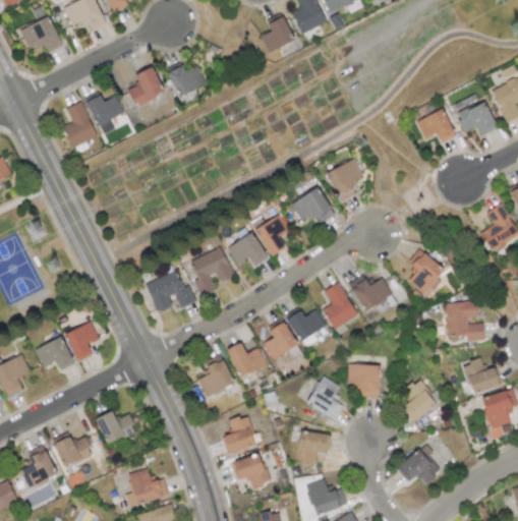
[(107,22),(96,0),(78,0),(64,7),(74,27),(87,21),(91,31),(107,22)]
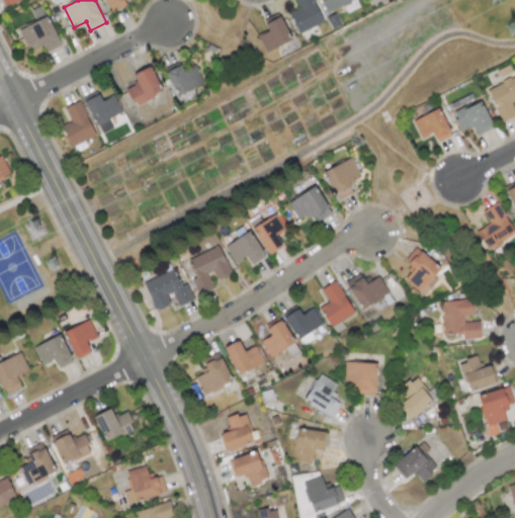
[(107,0),(112,11),(129,5),(126,0),(107,0)]
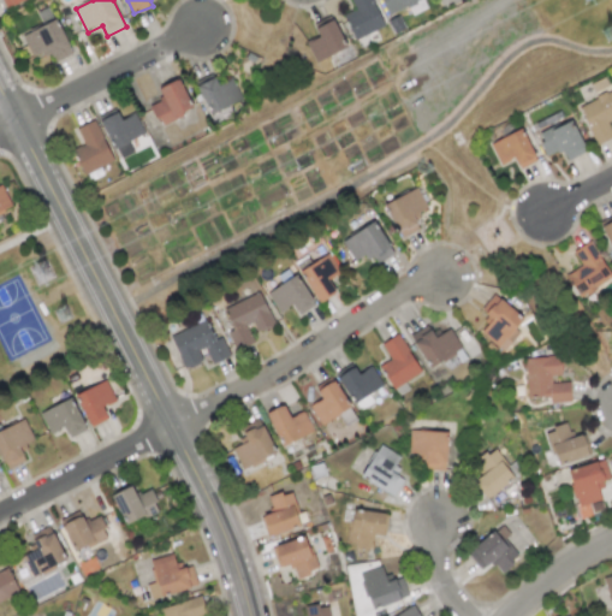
[(352,0),(357,10),(345,15),(357,40),(387,25),(375,0),(352,0)]
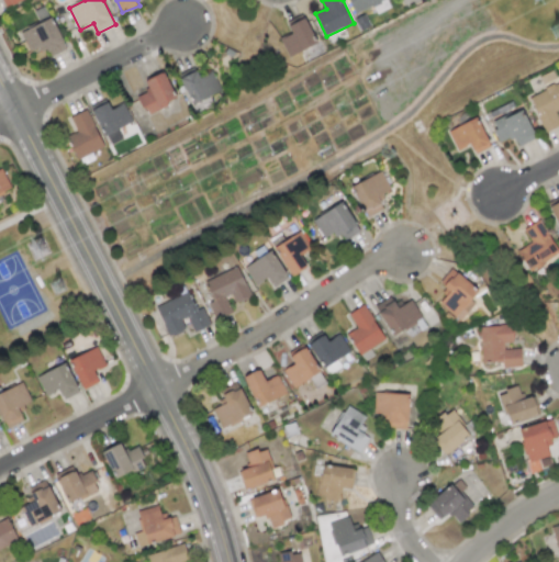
[(348,0),(355,14),(388,1),(387,0),(348,0)]
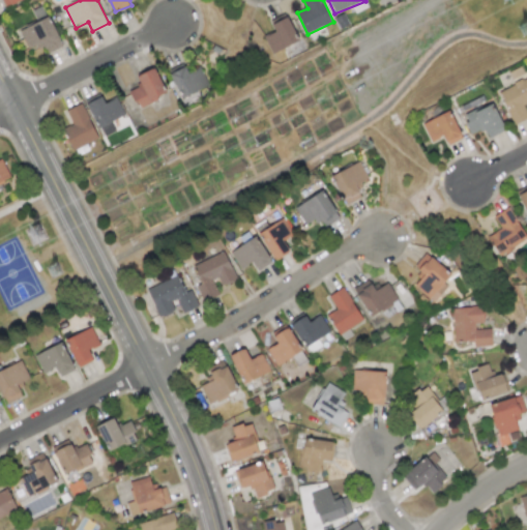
[(276,32),(266,35),(272,53),(299,43),(291,17),(273,23),(276,32)]
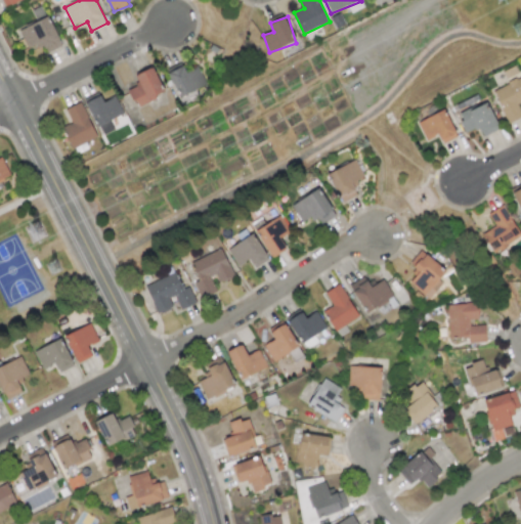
[(187,72),(185,66),(170,72),(180,96),(208,85),(200,67),(187,72)]
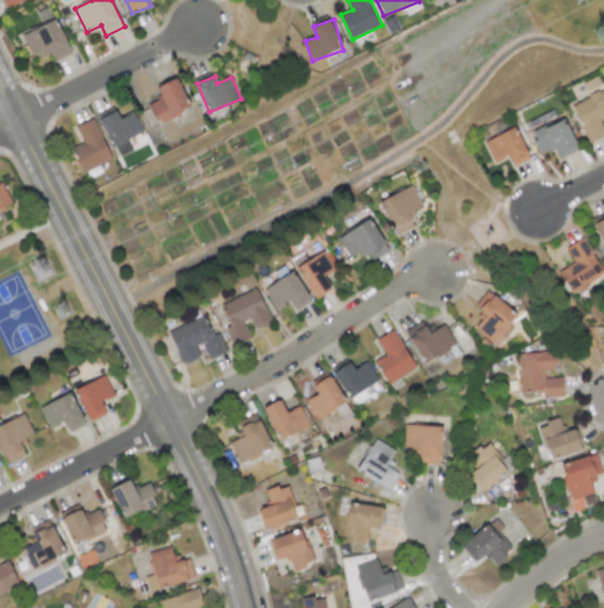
[(194,109),(180,77),(158,87),(163,99),(152,103),(160,122),(194,109)]
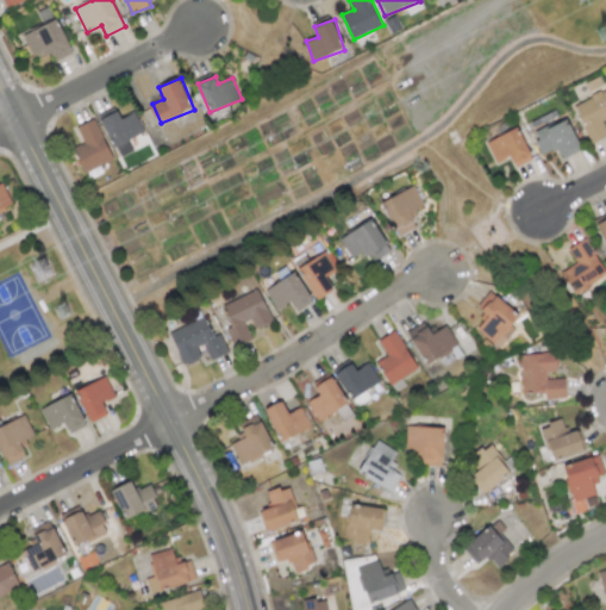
[(593,143),(605,137),(605,124),(604,120),(605,119),(605,91),(576,104),(593,143)]
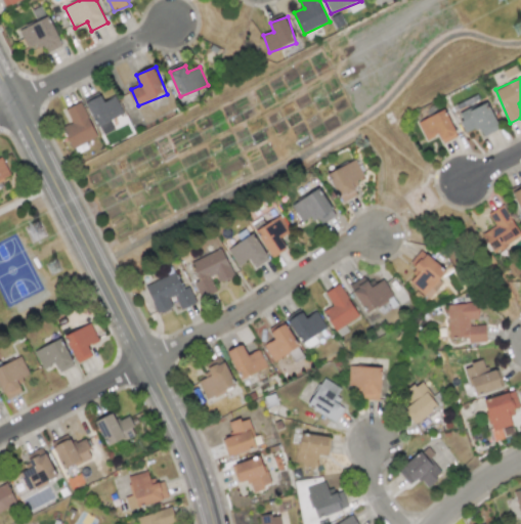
[(117,96),(105,101),(102,95),(88,101),(103,135),(117,129),(112,120),(125,114),(117,96)]
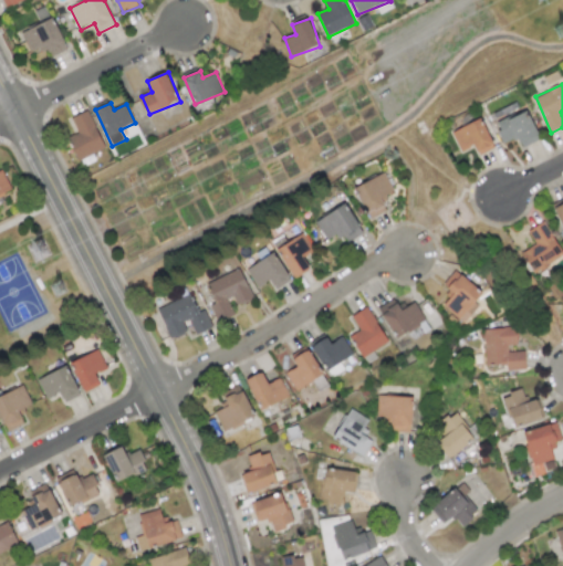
[(77,159),(105,149),(91,111),(73,117),(80,134),(70,137),(77,159)]
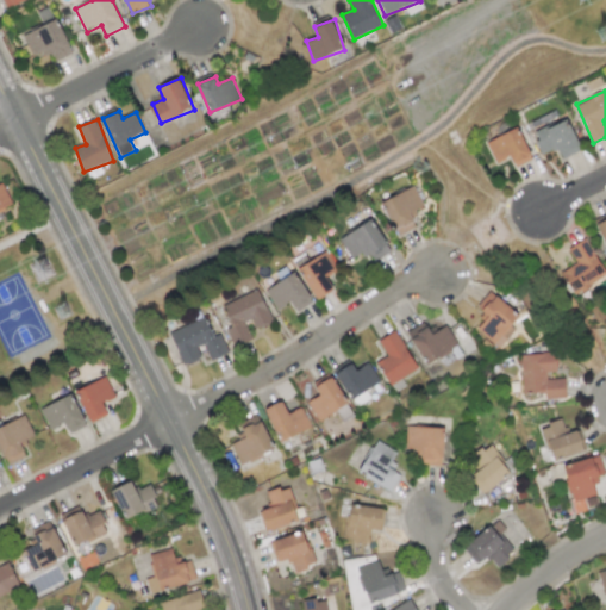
[(517,167),(533,159),(519,128),(488,142),(498,163),(512,156),(517,167)]
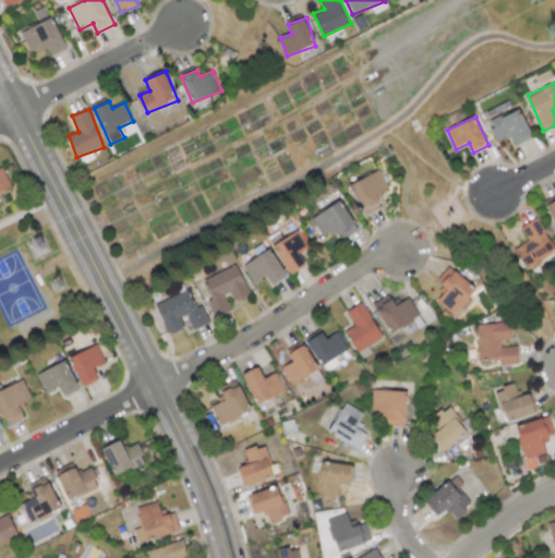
[(0,192),(13,186),(3,167),(0,168),(0,192)]
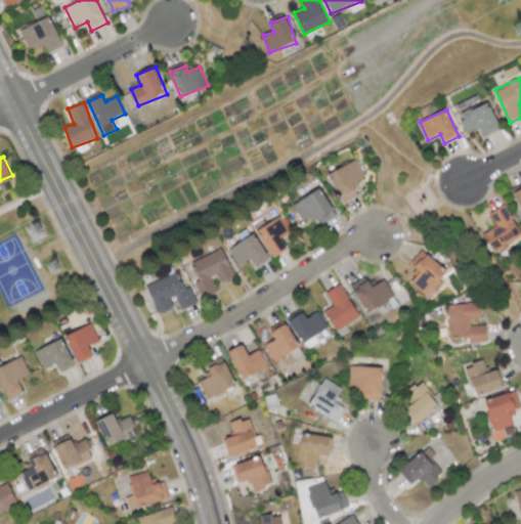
[(343,203),(359,195),(353,183),(366,177),(357,160),(329,173),(343,203)]
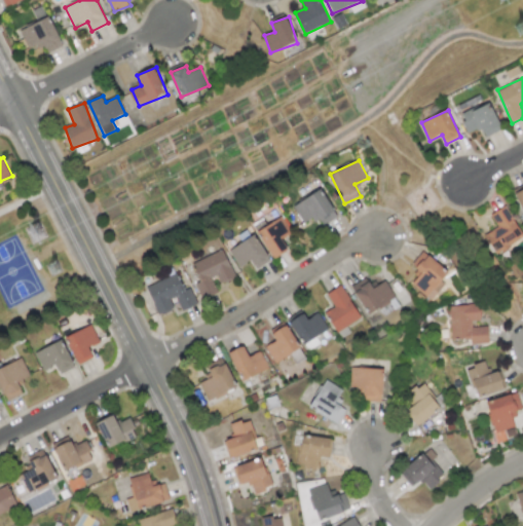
[(305,223),(314,218),(320,226),(338,214),(322,189),(294,205),(305,223)]
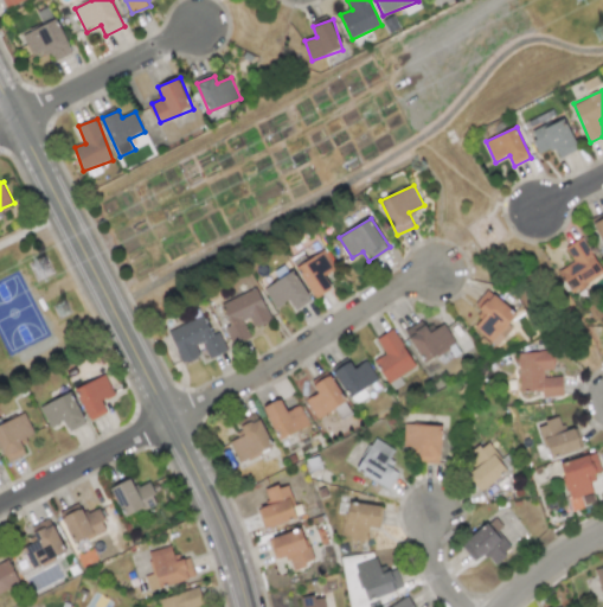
[(576,262),(560,270),(572,293),(602,278),(602,268),(585,237),(568,247),(576,262)]
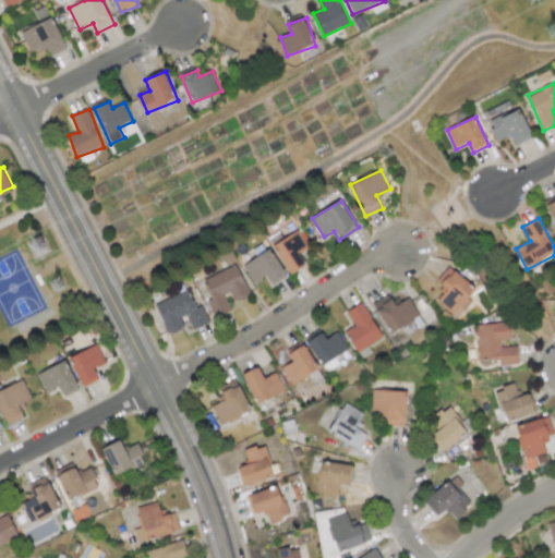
[(308,266),(301,253),(311,249),(303,230),(275,243),(289,275),(308,266)]
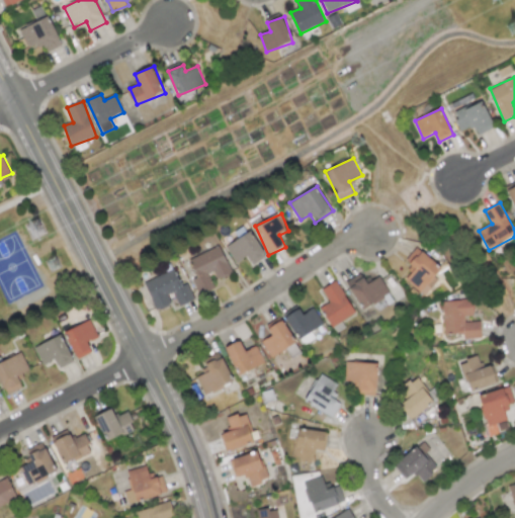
[(254,265),(267,256),(251,231),(227,247),(237,263),(248,256),(254,265)]
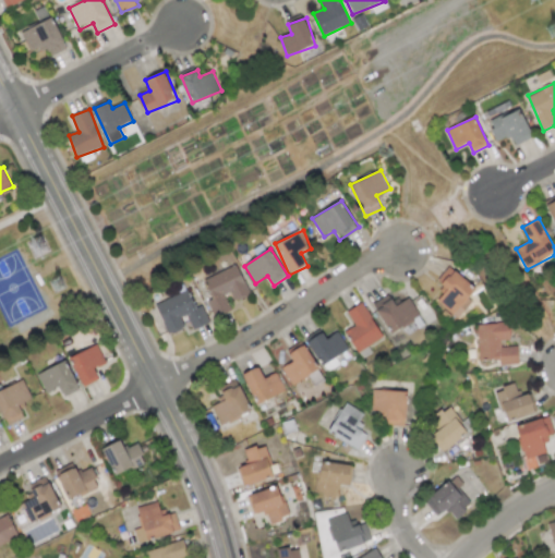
[(231,311),(226,295),(232,292),(236,301),(251,295),(239,266),(205,278),(213,299),(209,300),(216,317),(231,311)]
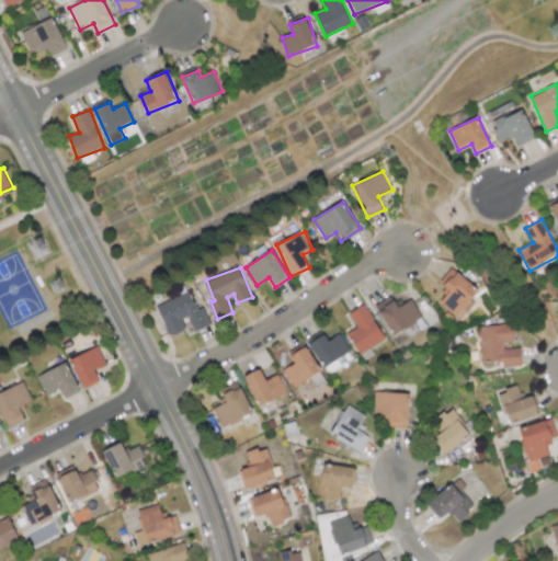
[(479,289),(452,267),(441,283),(450,290),(440,304),(462,320),(476,302),(471,299),(479,289)]
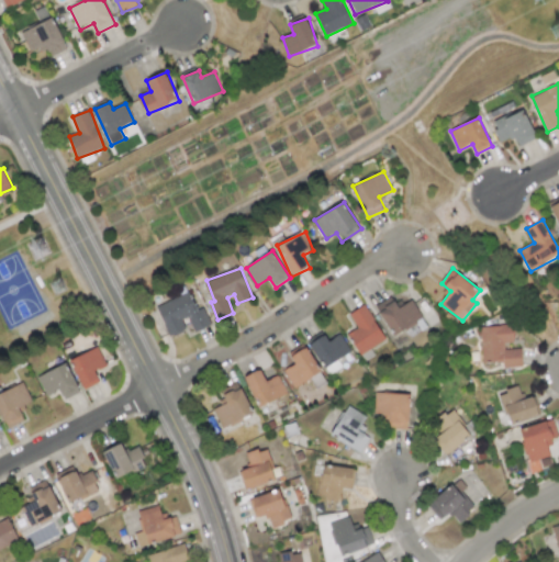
[(212,325),(205,306),(198,310),(191,292),(158,305),(170,337),(187,330),(183,319),(190,317),(196,332),(212,325)]
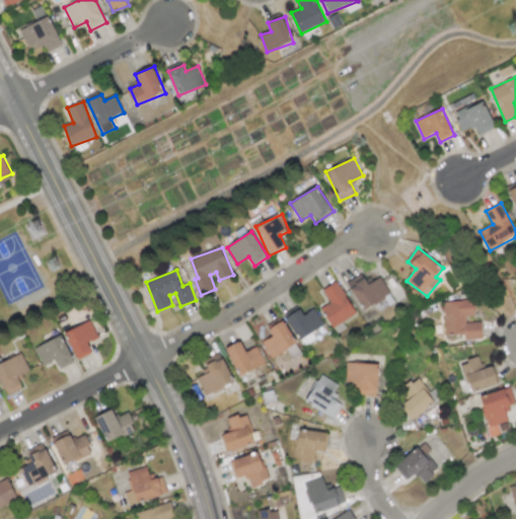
[(364,310),(392,294),(381,277),(369,285),(362,274),(348,282),(364,310)]
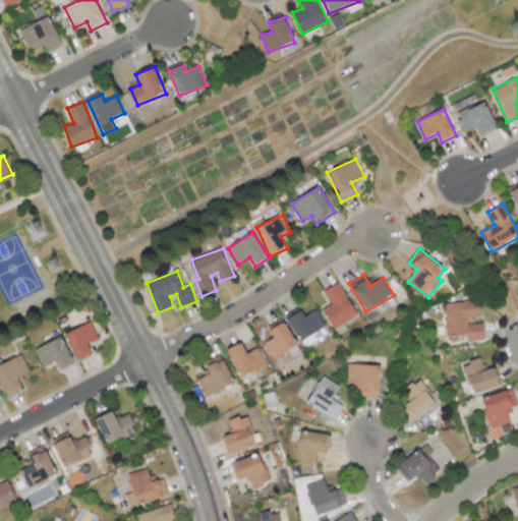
[(332,304),(324,309),(334,329),(358,315),(340,282),(325,291),(332,304)]
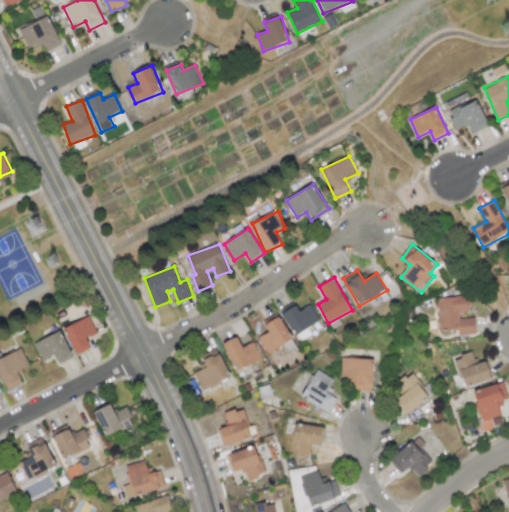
[(439,297),(440,330),(459,330),(459,334),(477,334),(476,317),(461,318),(461,312),(468,312),(467,296),(439,297)]
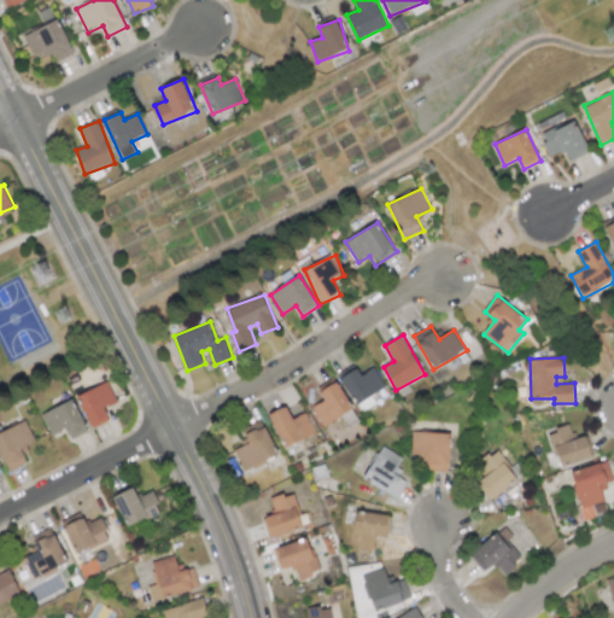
[(387,385),(374,367),(362,375),(356,366),(340,378),(358,404),(387,385)]
